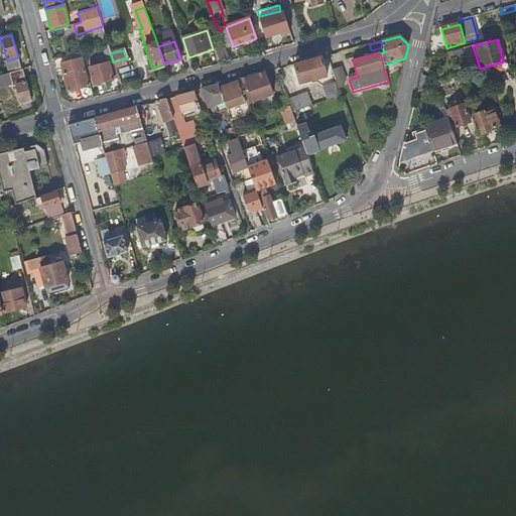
[(59,65),(80,58),(79,56),(58,62),(59,65)]
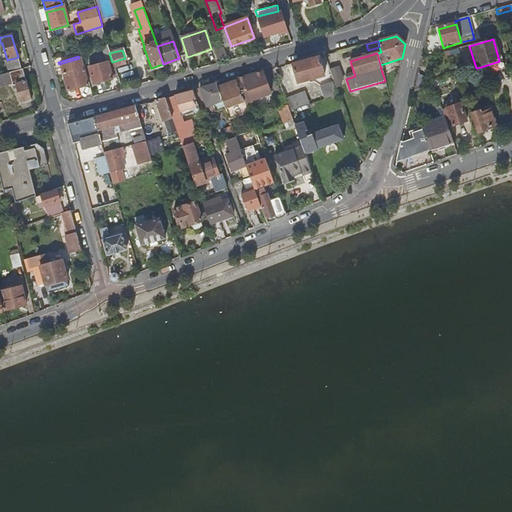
[(324,76),(319,57),(292,64),(297,83),(324,76)]
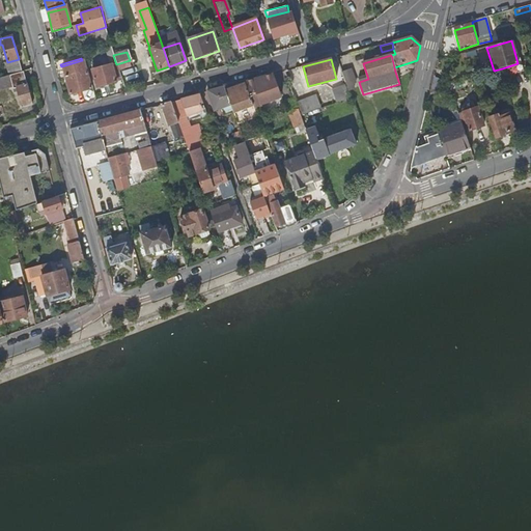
[(90,89),(82,60),(61,66),(68,95),(90,89)]
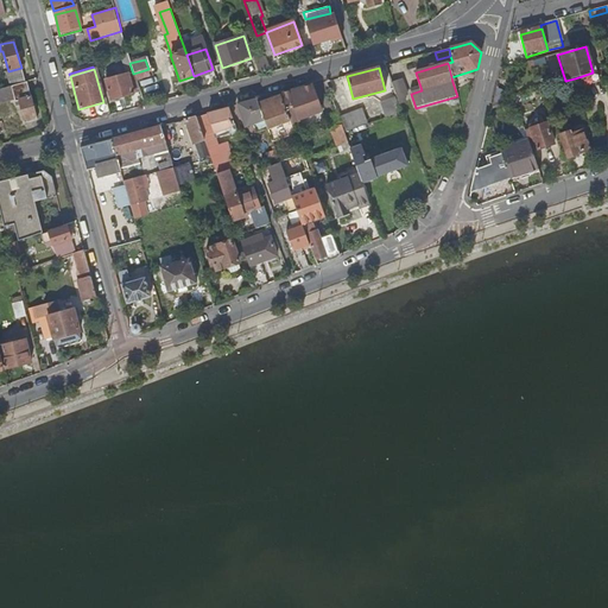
[(151,76),(149,69),(133,74),(135,81),(151,76)]
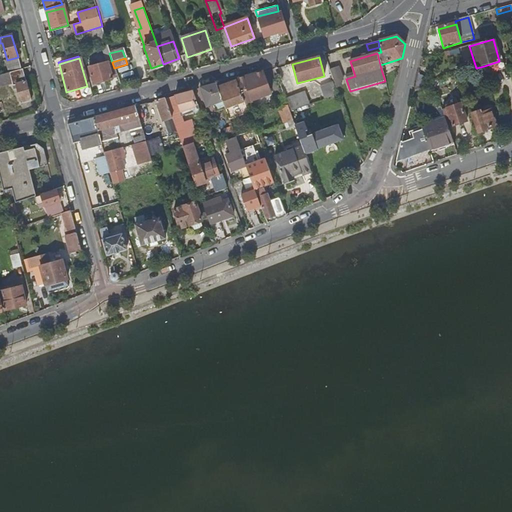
[(107,62),(88,67),(93,84),(112,80),(107,62)]
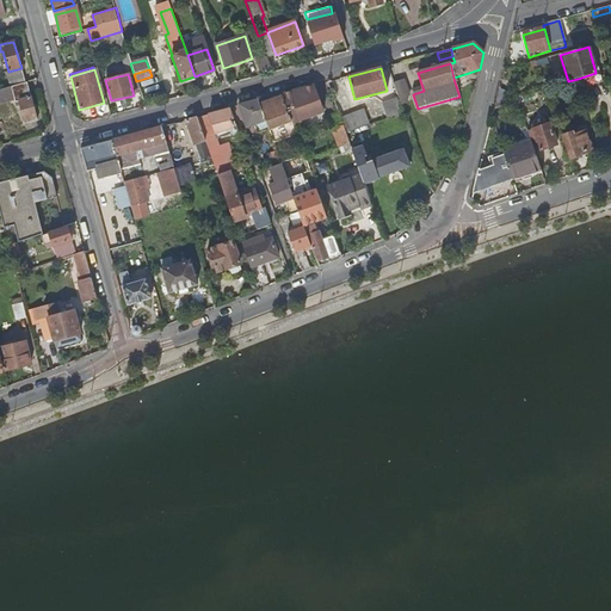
[(394,84),(399,97),(400,99),(409,96),(403,80),(394,84)]
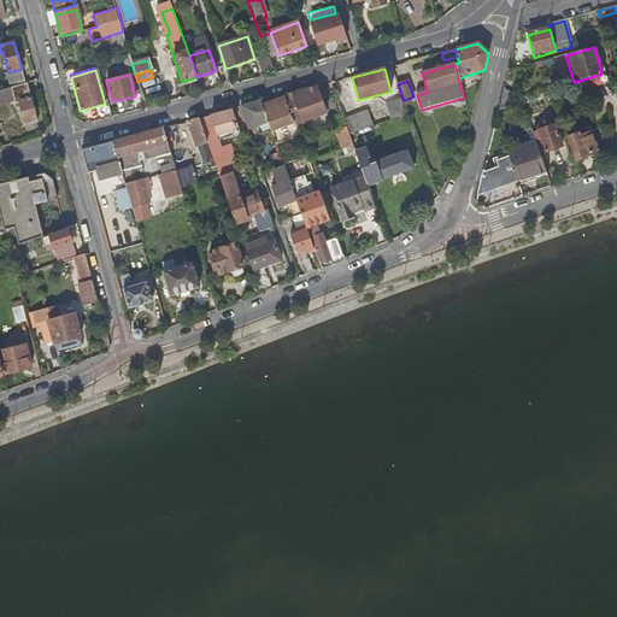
[(466,97),(477,99),(481,83),(477,82),(476,86),(469,84),(466,97)]
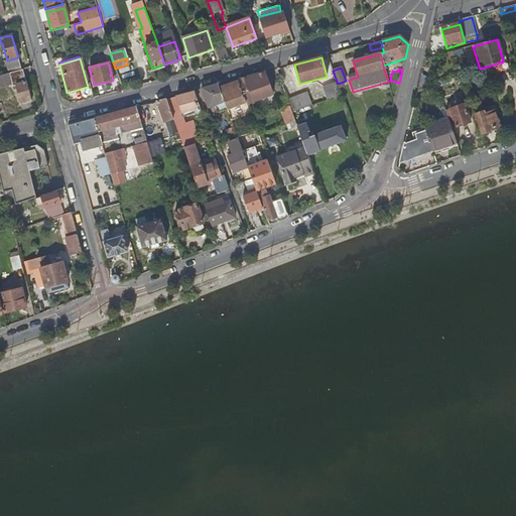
[(30,101),(22,70),(0,76),(0,82),(1,85),(11,83),(12,87),(15,86),(20,104),(30,101)]
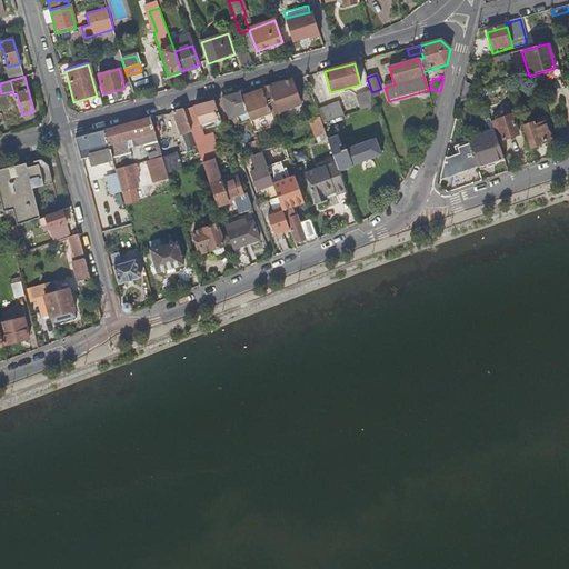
[(271,113),(271,115),(300,103),(291,80),(261,89),(271,113)]
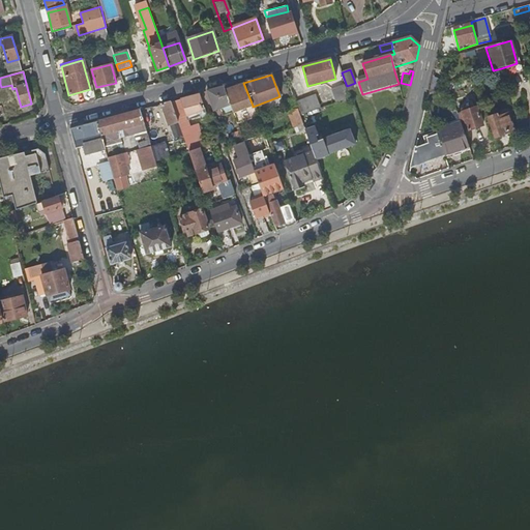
[(229,102),(233,113),(253,106),(243,83),(233,86),(231,89),(225,91),(229,102)]
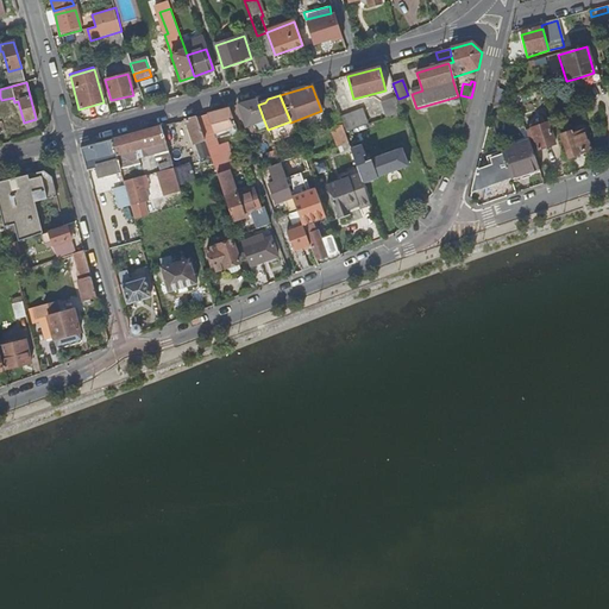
[(399,99),(397,96),(381,102),(387,118),(402,111),(399,99)]
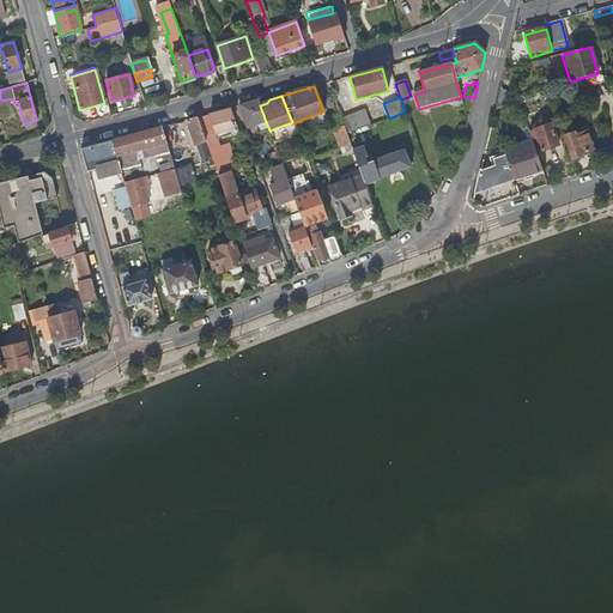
[(249,126),(265,119),(260,105),(259,102),(237,108),(238,113),(243,111),(249,126)]
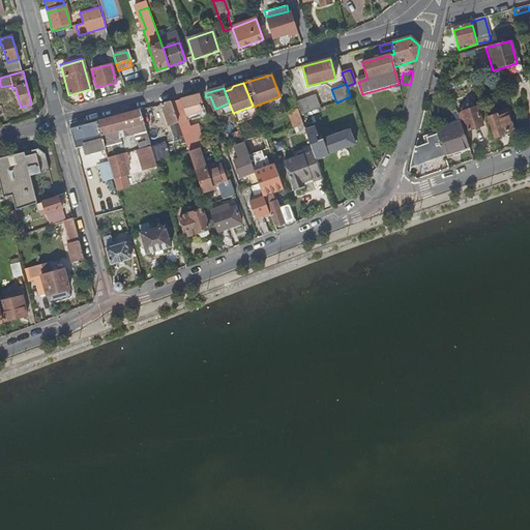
[(461,111),(475,105),(471,94),(457,100),(461,111)]
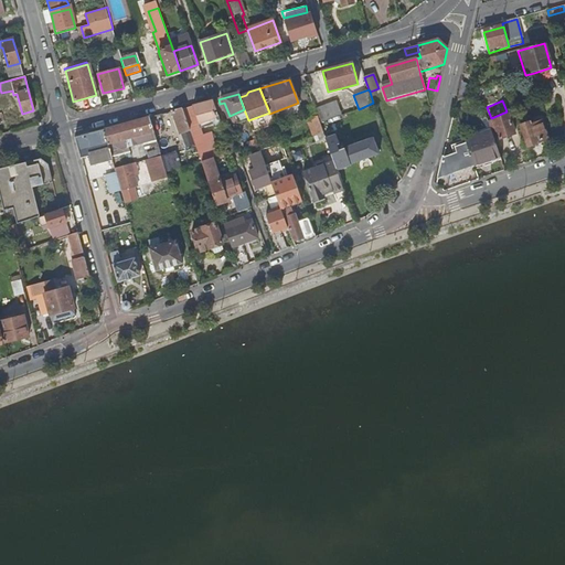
[(215,121),(208,102),(192,106),(198,123),(204,120),(205,125),(215,121)]
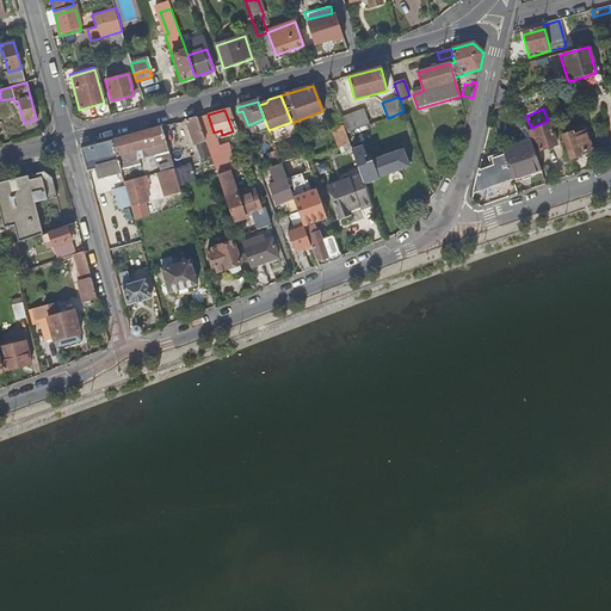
[(340,118),(344,127),(346,133),(369,124),(364,110),(340,118)]
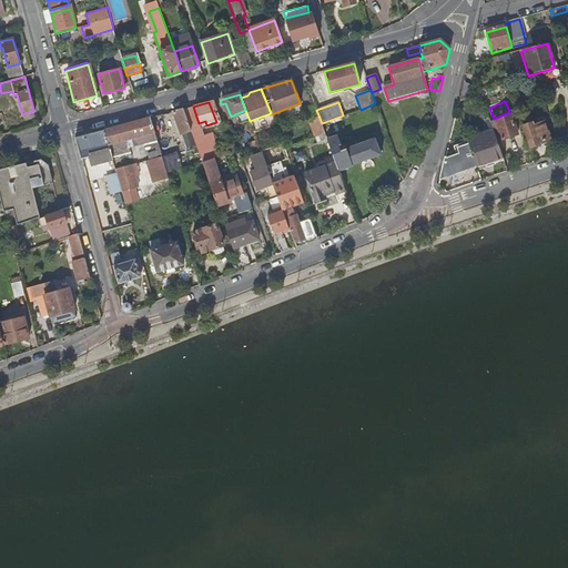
[(180,134),(190,131),(182,110),(172,112),(180,134)]
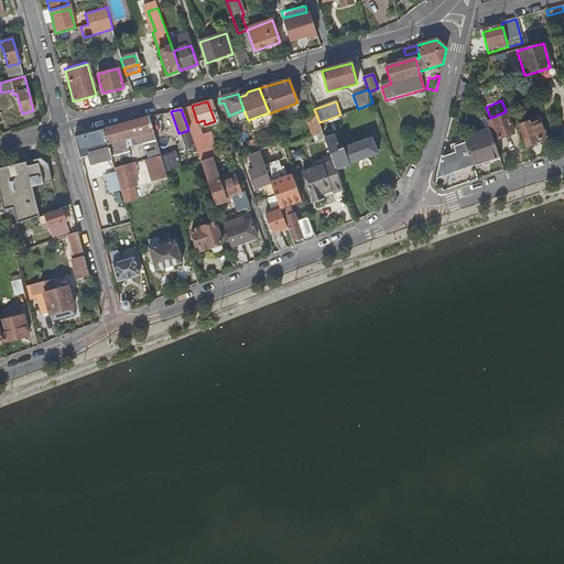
[(269,112),(248,120),(252,132),(273,125),(269,114),(269,112)]
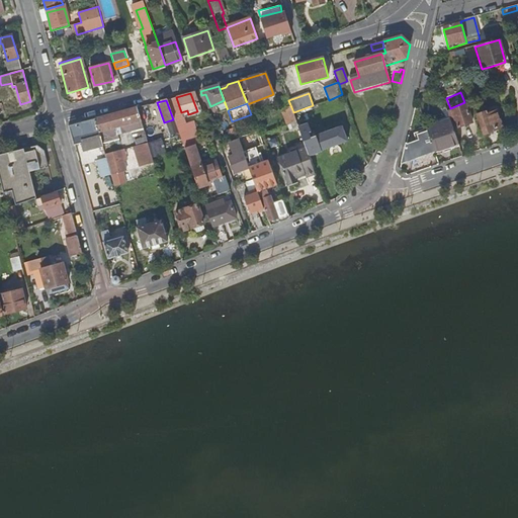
[(447,110),(449,118),(454,116),(459,132),(475,125),(466,104),(447,110)]
